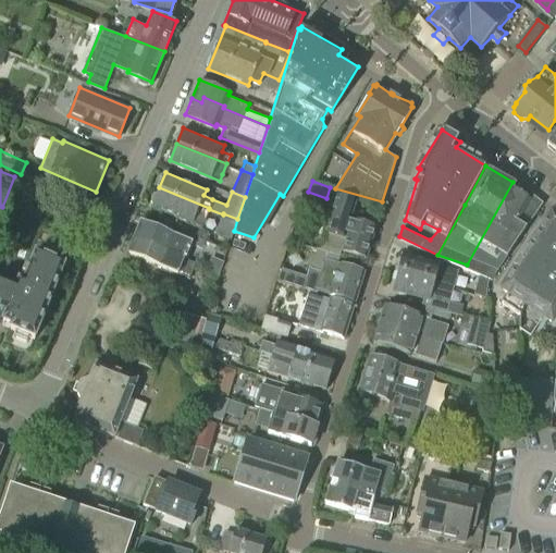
[(494,278),(496,273),(535,213),(524,207),(530,199),(527,192),(513,182),(467,265),(482,269),(481,272),(494,278)]
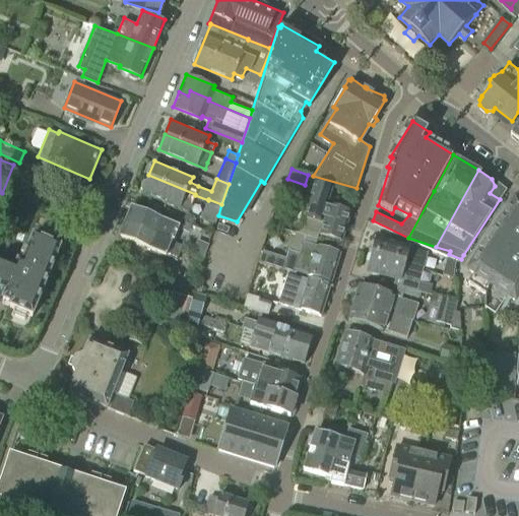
[(188,210),(191,204),(195,195),(195,194),(148,175),(142,191),(188,210)]
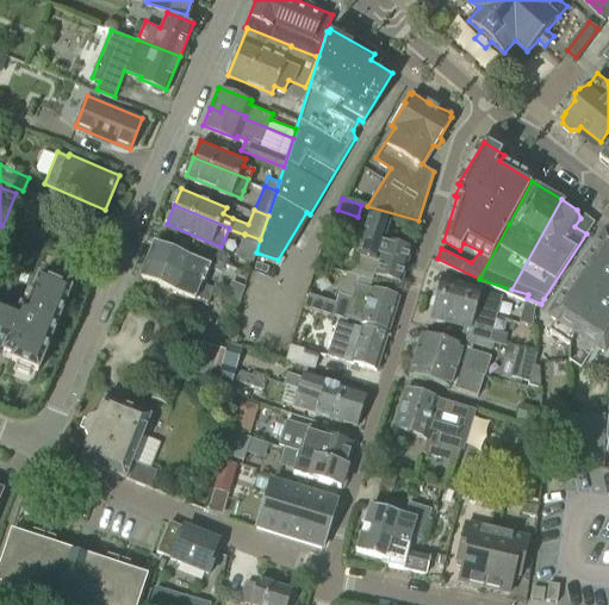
[(370,210),(368,216),(358,253),(380,259),(376,272),(402,280),(411,247),(386,238),(386,239),(385,239),(390,223),(391,216),(370,210)]
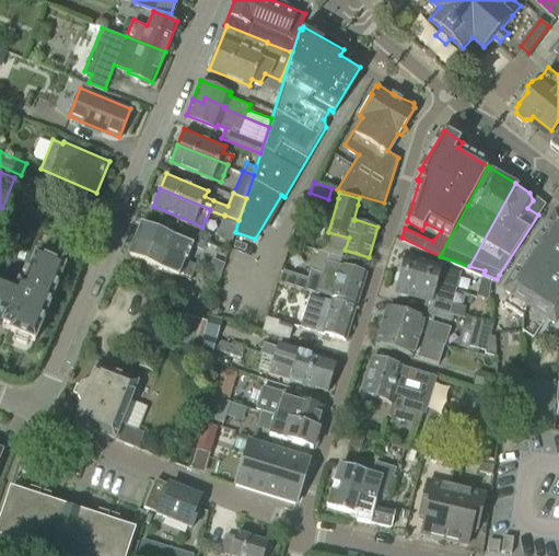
[(523,313),(525,309),(558,259),(558,215),(556,213),(507,288),(512,291),(505,301),(523,313)]
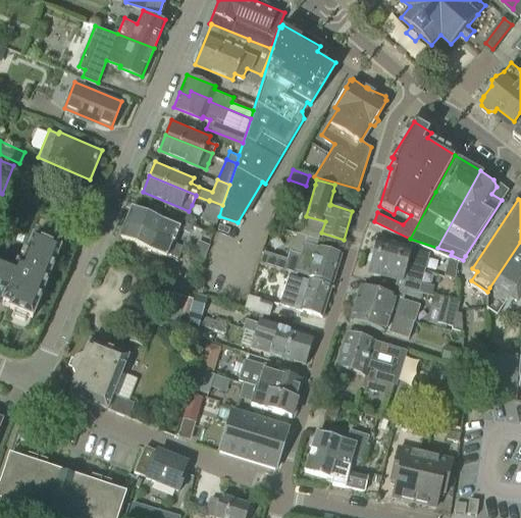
[(216,224),(219,216),(222,205),(209,200),(209,201),(201,219),(216,224)]
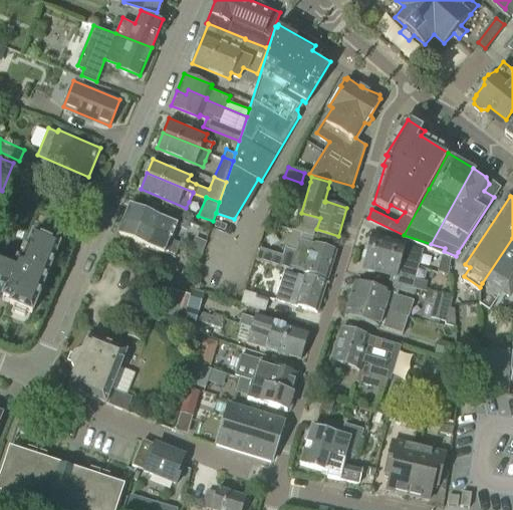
[(163,217),(131,204),(125,217),(144,224),(143,227),(157,233),(159,230),(171,235),(176,223),(163,217)]
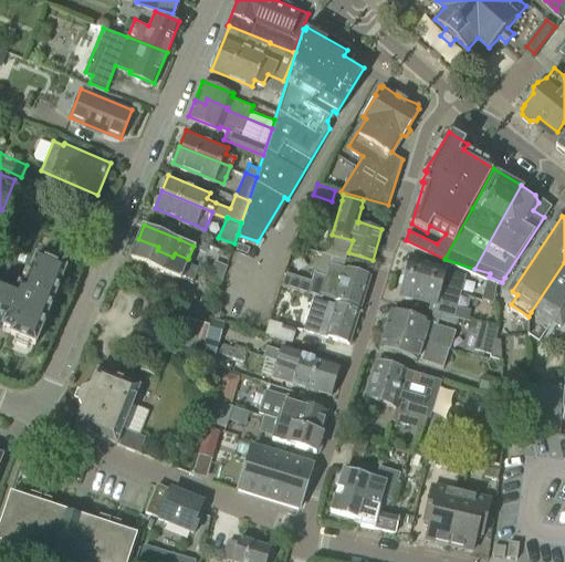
[(158,247),(138,239),(132,256),(166,269),(167,269),(194,280),(199,266),(188,260),(188,259),(175,253),(173,257),(157,250),(158,247)]
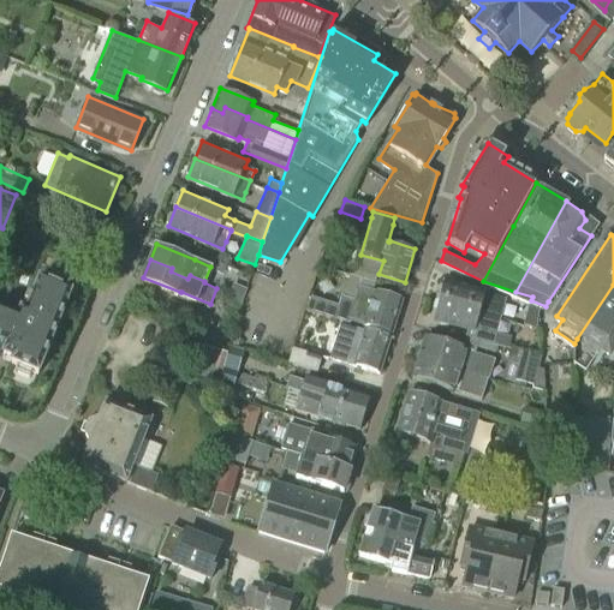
[(39,371),(71,291),(40,279),(27,311),(21,309),(18,316),(0,309),(0,340),(7,344),(4,353),(13,358),(12,360),(39,371)]
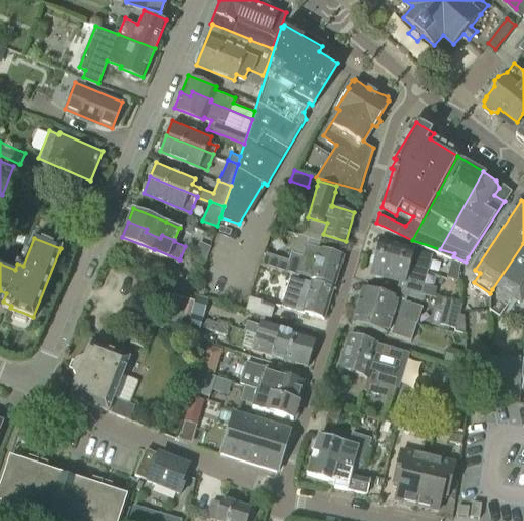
[(426,267),(428,256),(413,252),(414,248),(379,238),(375,253),(412,264),(426,267)]
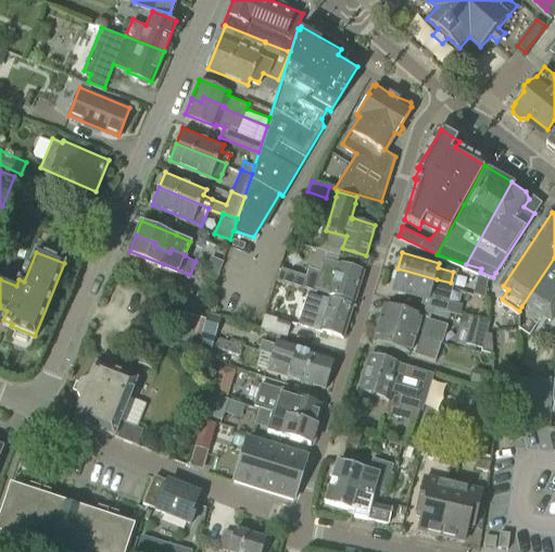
[(206,266),(218,272),(224,260),(212,255),(206,266)]
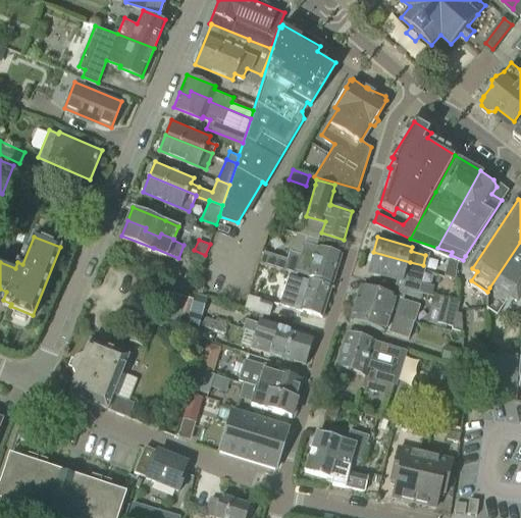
[(517,298),(520,292),(520,242),(489,288),(506,298),(510,293),(517,298)]
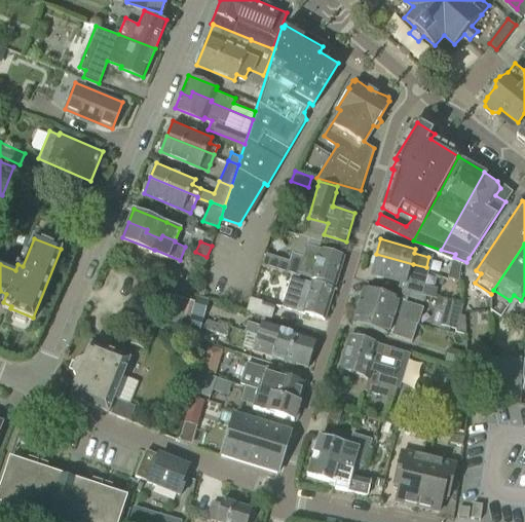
[(292,260),(269,254),(265,265),(299,275),(300,272),(335,284),(344,255),(310,245),(307,256),(295,252),(292,260)]
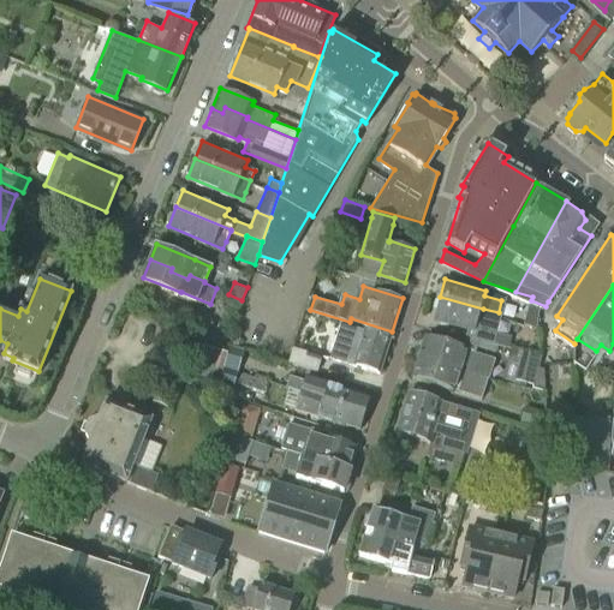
[(434,317),(469,327),(468,335),(495,342),(498,332),(502,315),(498,314),(499,312),(483,309),(440,297),(434,317)]
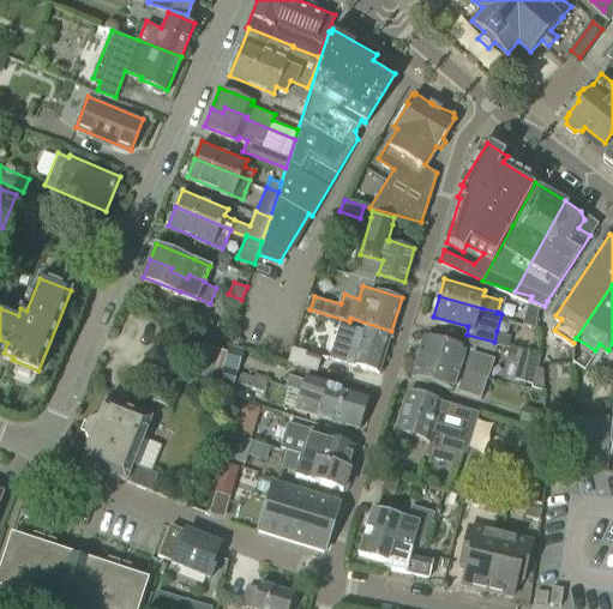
[(540,326),(545,306),(530,300),(524,321),(540,326)]
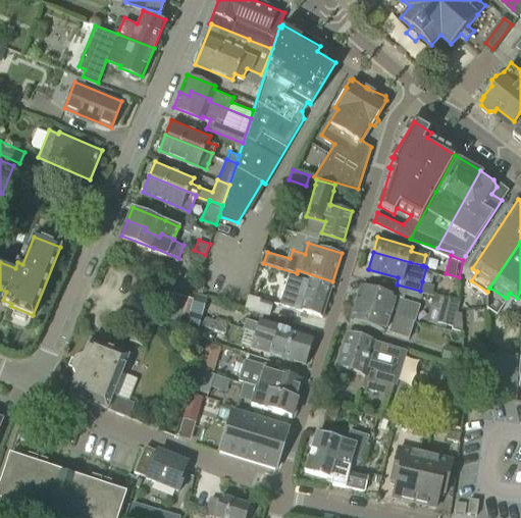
[(322,315),(331,286),(291,273),(281,302),(322,315)]
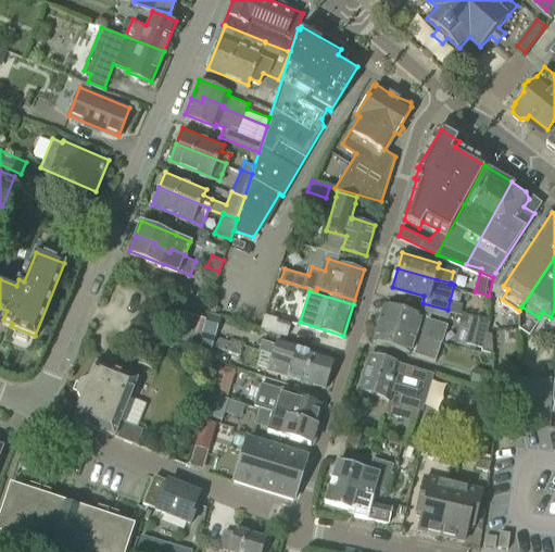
[(450,300),(448,310),(459,313),(463,303),(450,300)]
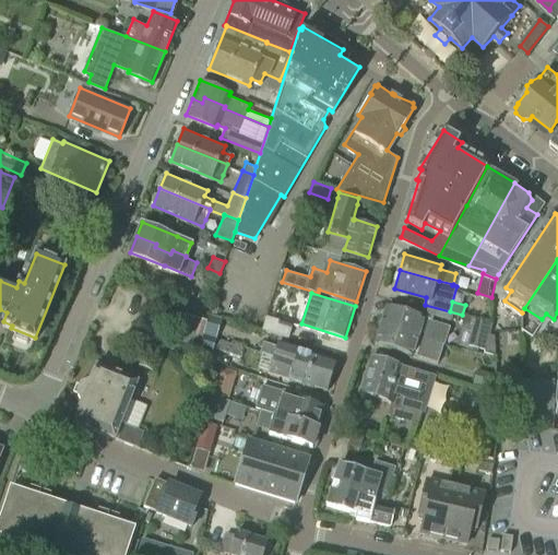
[(444,342),(449,327),(424,319),(424,317),(387,305),(381,323),(418,335),(429,339),(444,342)]
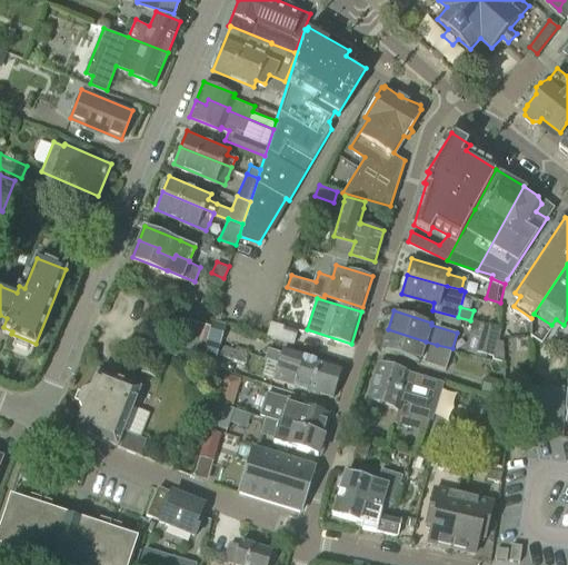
[(197,353),(207,320),(182,313),(172,345),(197,353)]
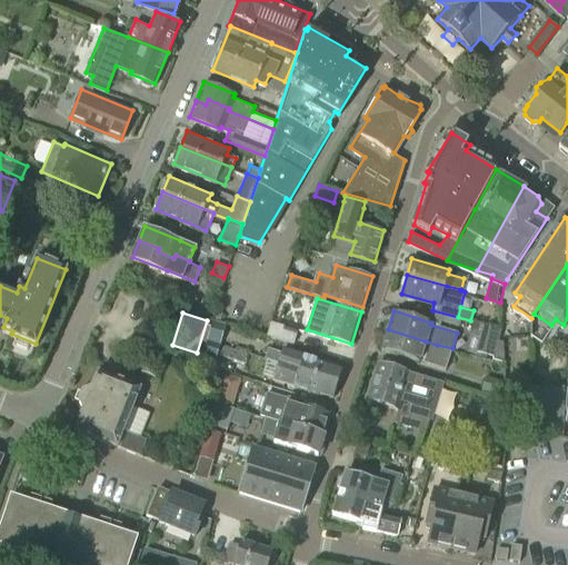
[(249,350),(249,349),(221,342),(226,324),(212,320),(208,338),(249,350)]
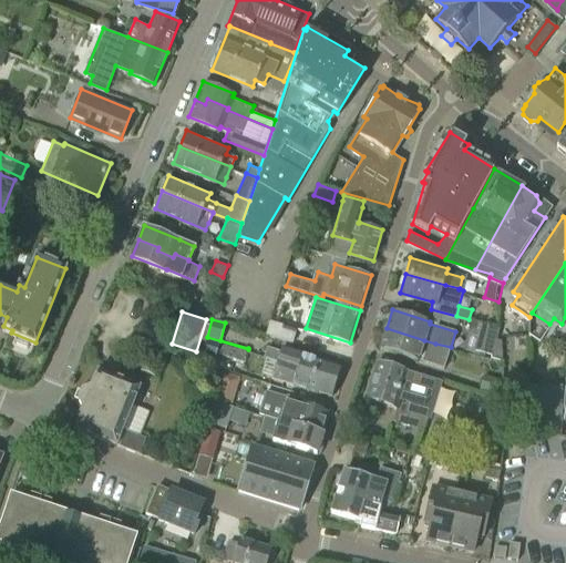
[(296,327),(270,319),(266,333),(292,340),(296,327)]
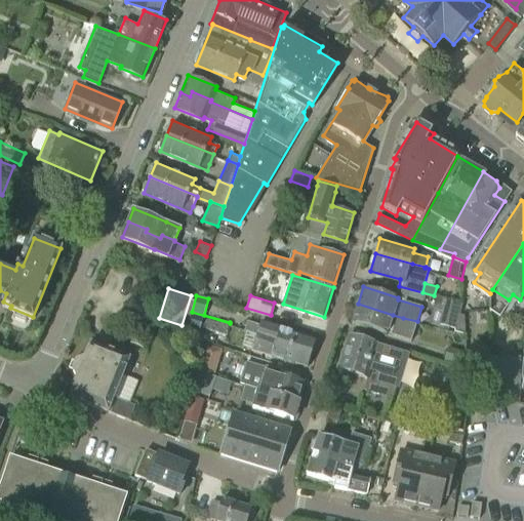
[(452,311),(454,305),(444,303),(439,322),(460,328),(462,318),(458,312),(452,311)]
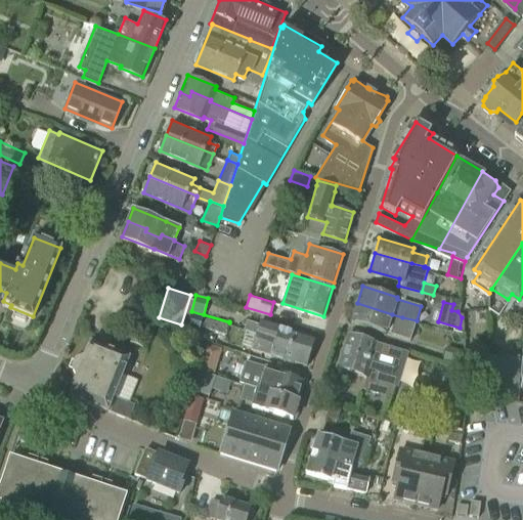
[(392,314),(357,303),(352,319),(410,339),(417,320),(402,317),(392,314)]
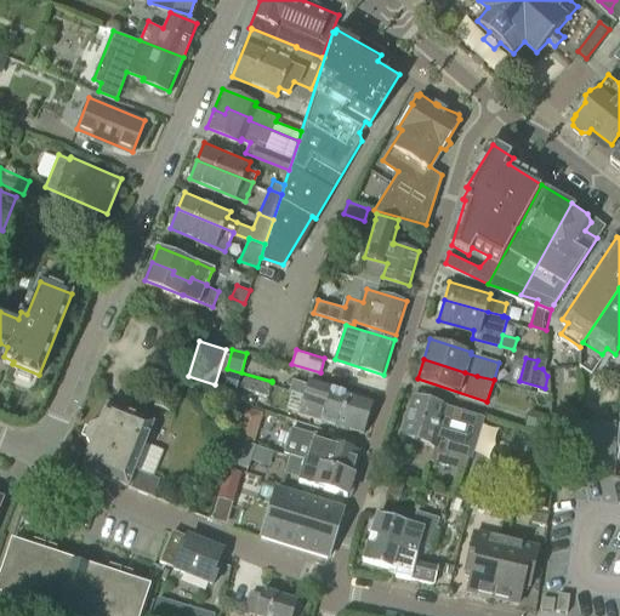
[(268,394),(272,382),(227,369),(221,387),(235,391),(237,385),(268,394)]
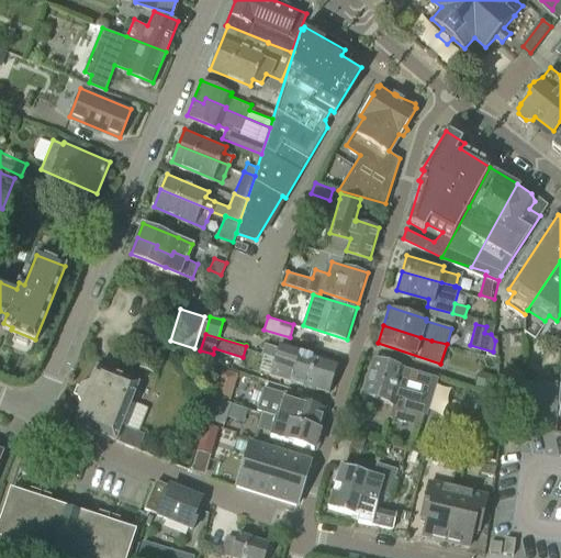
[(168,341),(157,336),(153,347),(164,352),(168,341)]
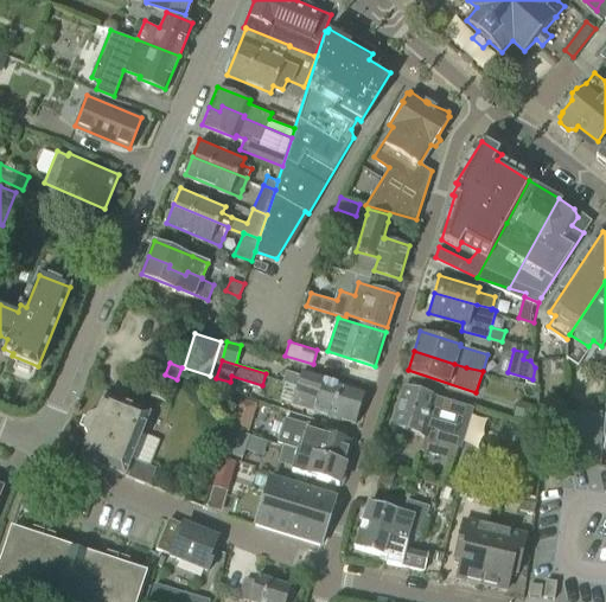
[(325,376),(303,369),(300,373),(286,369),(282,379),(319,390),(319,392),(361,404),(365,390),(324,377),(325,376)]
